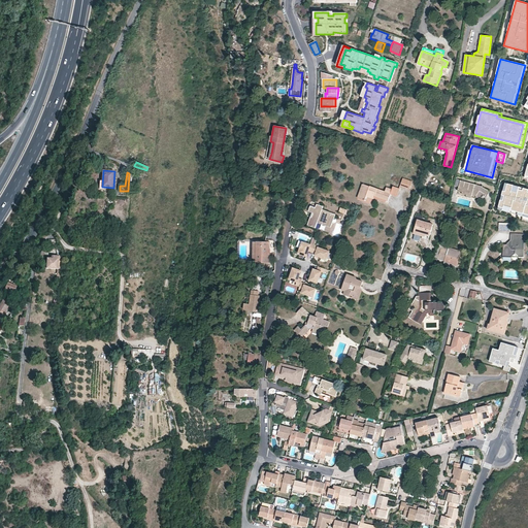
[(413,182),(403,178),(400,186),(409,189),(413,182)]
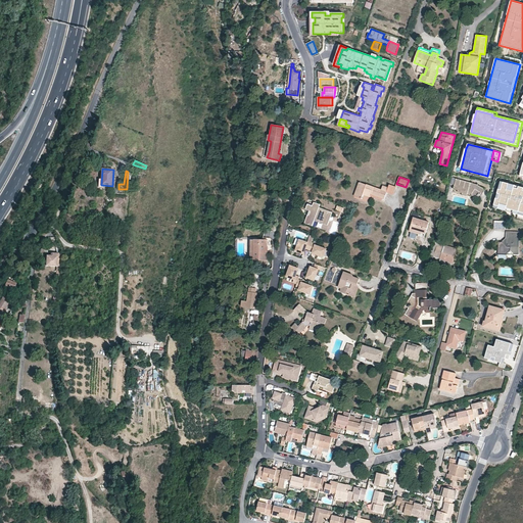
[(468,192),(472,195),(477,198),(480,195),(481,192),(483,193),(485,189),(477,185),(477,184),(457,179),(454,189),(459,190),(458,191),(463,193),(462,194),(467,195),(468,192)]
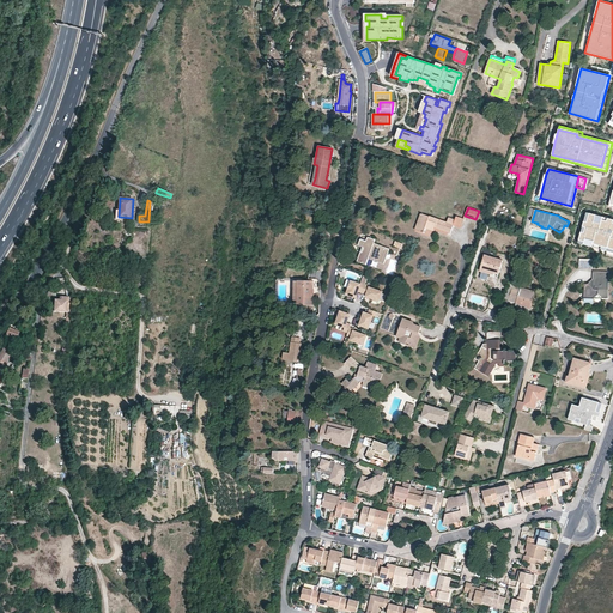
[(612,219),(587,212),(578,243),(593,247),(594,244),(612,249),(612,219)]
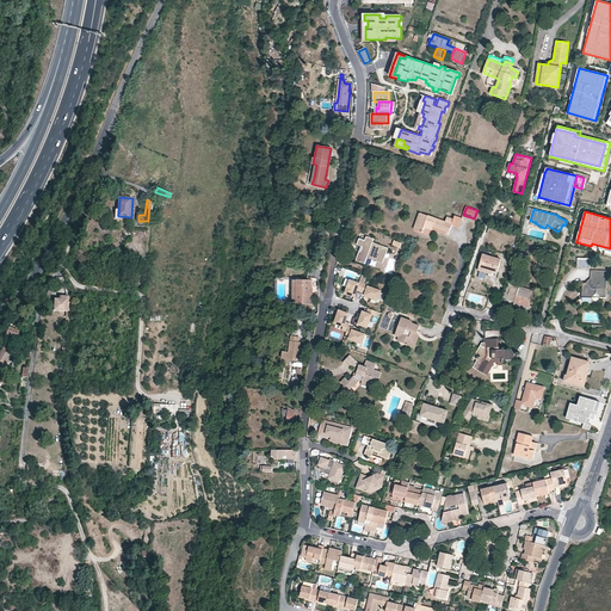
[(425,223),(434,226),(449,232),(451,228),(452,224),(460,227),(463,218),(455,215),(454,218),(448,217),(445,222),(420,213),(414,229),(421,232),(424,227),(425,223)]
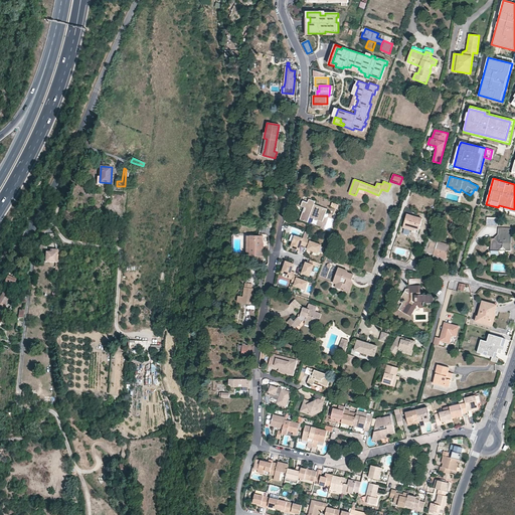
[(316,201),(309,198),(308,202),(303,200),(301,205),(306,207),(304,211),(303,211),(300,219),(308,221),(309,217),(322,221),(326,211),(327,208),(315,204),(316,201)]
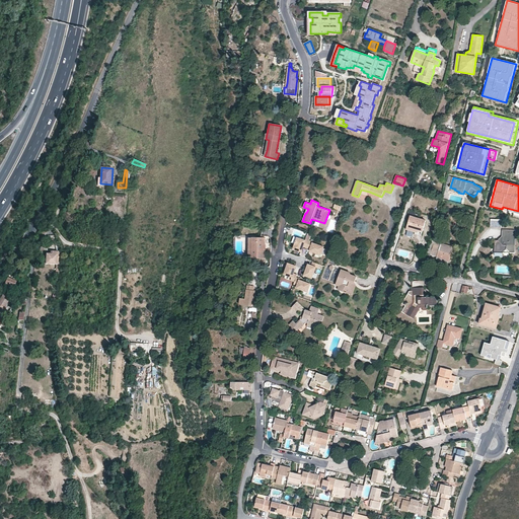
[(408,227),(419,230),(421,231),(423,231),(426,220),(411,216),(408,227)]
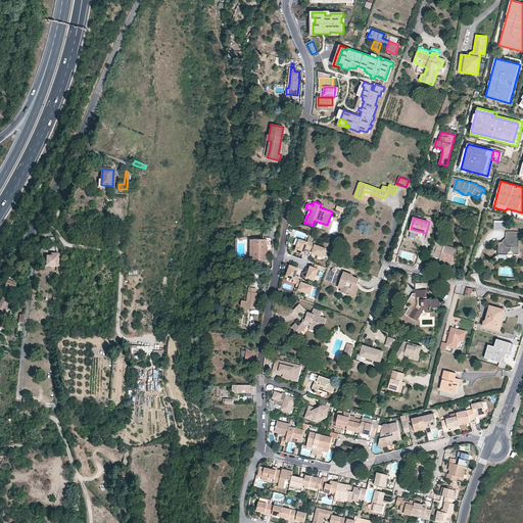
[(446,226),(440,225),(437,234),(442,235),(443,232),(444,232),(446,226)]
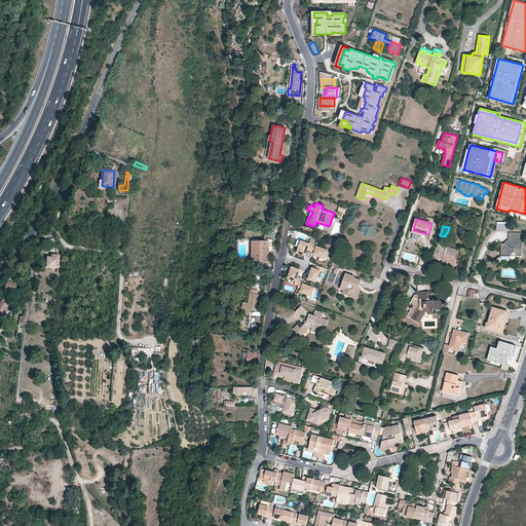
[(522,234),(510,234),(509,240),(508,241),(505,243),(501,243),(501,260),(510,260),(510,257),(514,253),(517,257),(521,257),(522,234)]
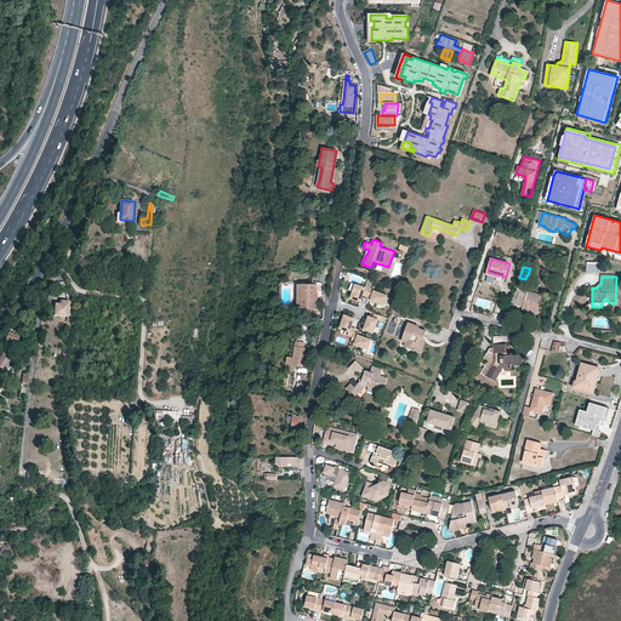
[(302,285),(302,305),(302,308),(308,308),(308,309),(317,309),(318,289),(318,284),(302,284),(302,285)]
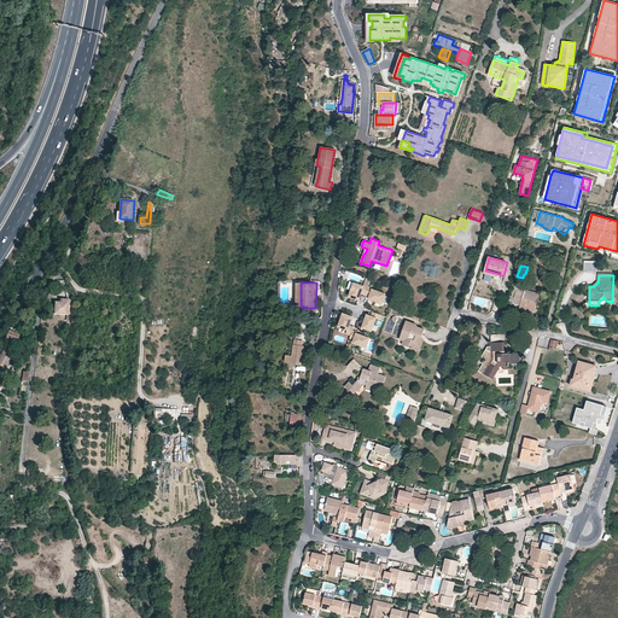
[(362,286),(354,283),(353,290),(350,293),(350,297),(359,299),(361,293),(366,295),(368,286),(365,285),(363,286),(362,286)]
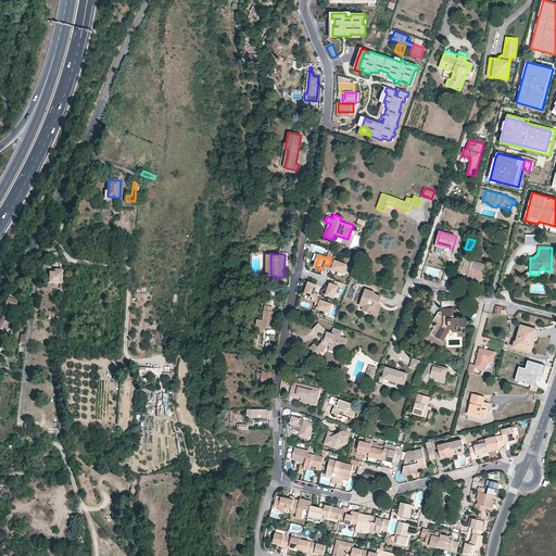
[(462,254),(457,272),(462,273),(465,261),(471,263),(472,261),(468,258),(468,255),(462,254)]
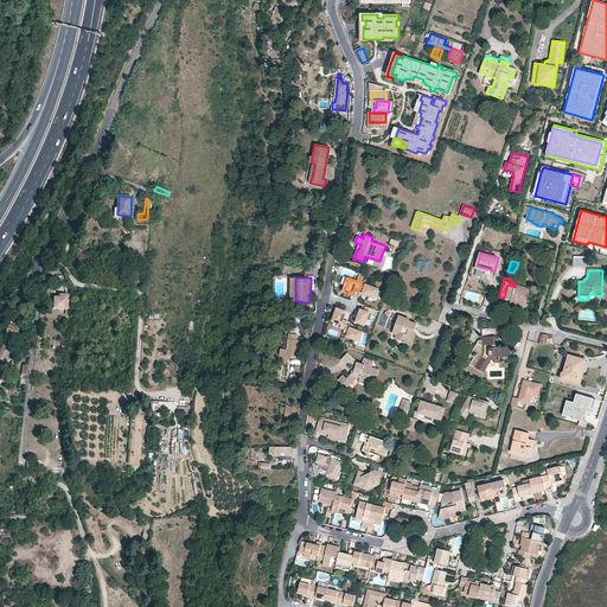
[(366,282),(362,281),(359,289),(363,292),(363,293),(366,295),(369,295),(375,298),(378,288),(365,285),(366,282)]
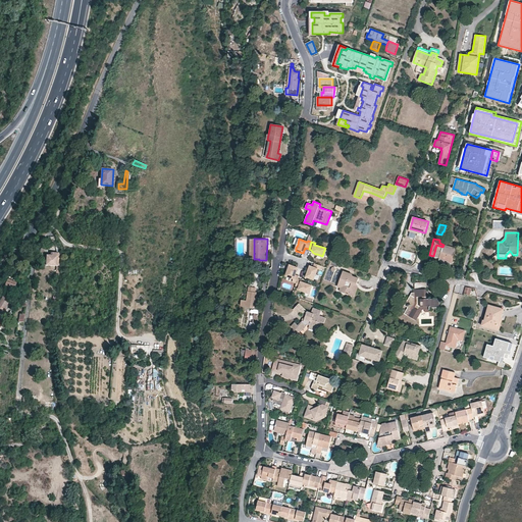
[(436,245),(433,256),(439,258),(439,259),(452,262),(452,261),(454,255),(455,252),(456,249),(444,245),(442,247),(436,245)]
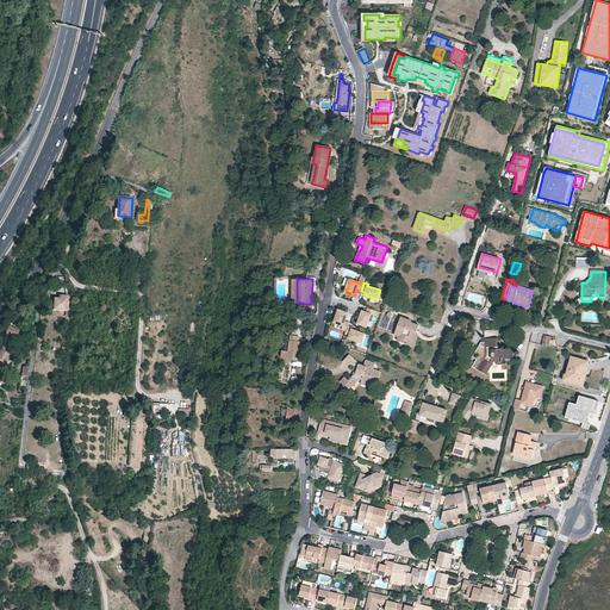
[(61,296),(61,299),(55,298),(54,310),(67,310),(66,318),(66,323),(69,323),(70,305),(70,296),(61,296)]
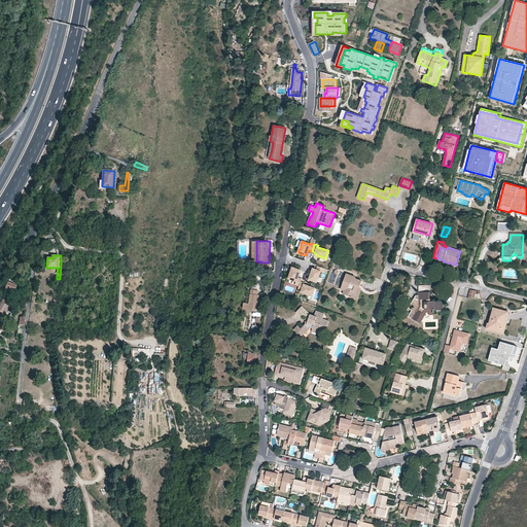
[(325,269),(318,266),(316,270),(313,269),(312,272),(309,280),(317,282),(319,277),(321,272),(324,273),(325,269)]
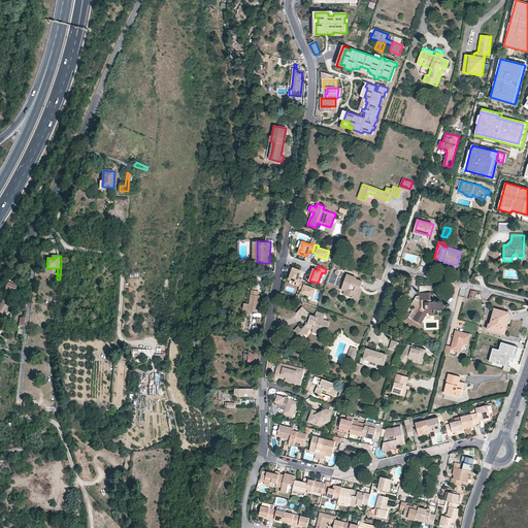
[(301,271),(293,268),(291,274),(290,279),(291,279),(297,282),(298,282),(296,286),(300,287),(302,282),(303,279),(299,278),(301,271)]
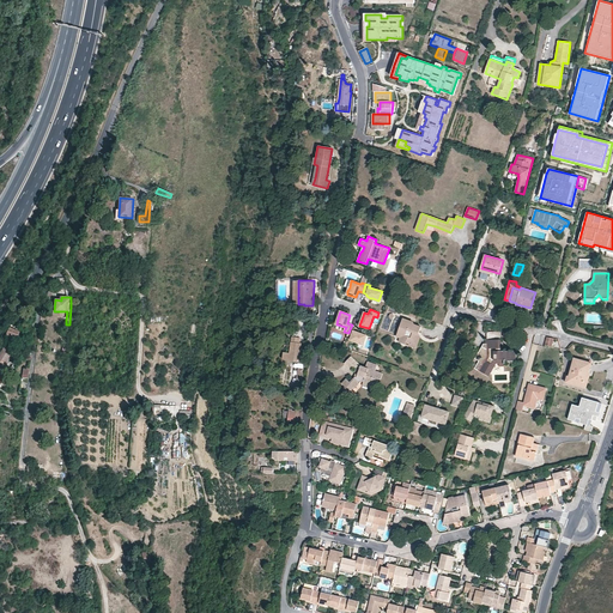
[(414,333),(419,334),(419,333),(422,327),(414,325),(413,322),(411,323),(410,323),(411,322),(402,320),(396,337),(401,339),(399,343),(406,345),(406,343),(412,345),(416,337),(413,335),(414,333)]
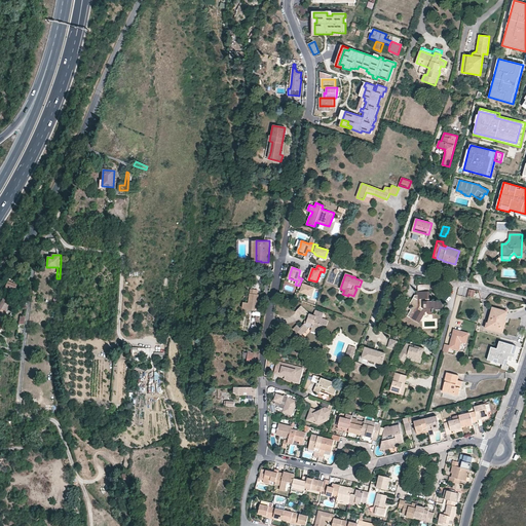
[(315,288),(304,284),(304,283),(301,280),(299,286),(298,289),(302,290),(301,292),(306,294),(312,296),(315,288)]
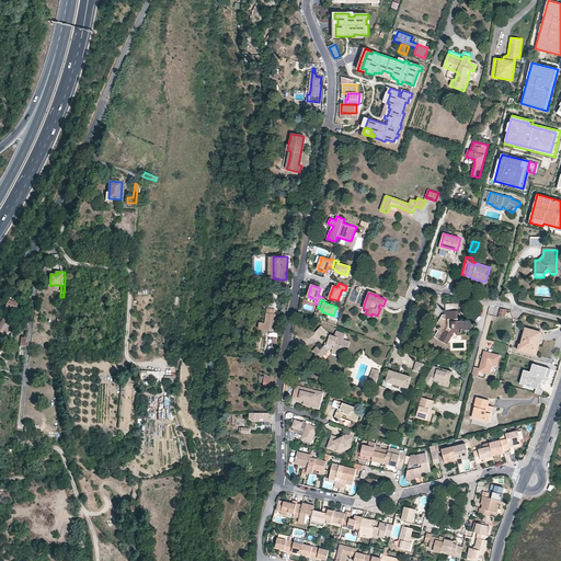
[(18,304),(9,300),(3,311),(13,315),(18,304)]
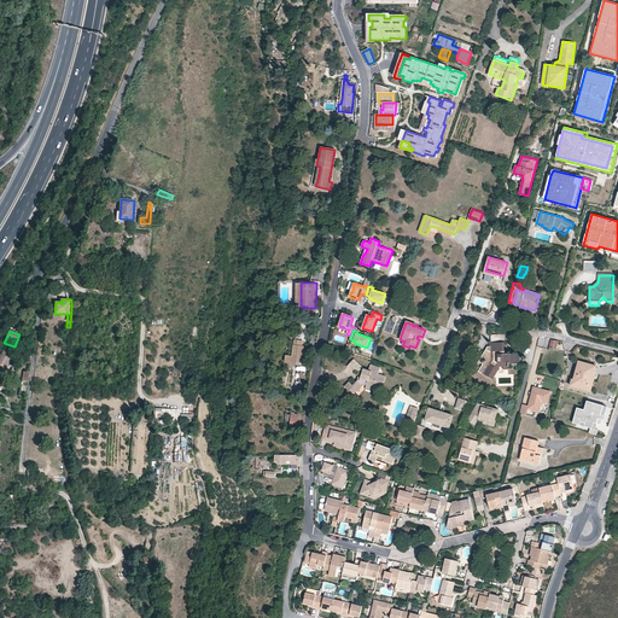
[(505,354),(505,334),(491,334),(491,342),(491,348),(488,348),(478,362),(483,365),(481,367),(478,372),(483,374),(490,378),(497,363),(507,363),(508,365),(518,365),(517,354),(505,354)]
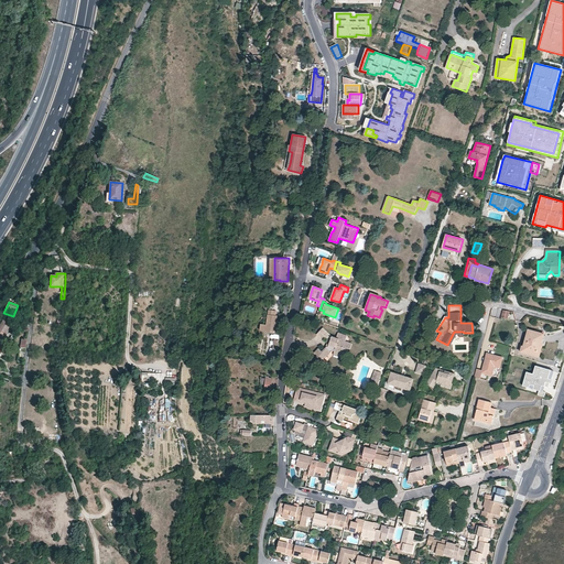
[(387,311),(386,307),(381,306),(380,308),(382,310),(379,317),(373,315),(373,317),(383,321),(387,311)]
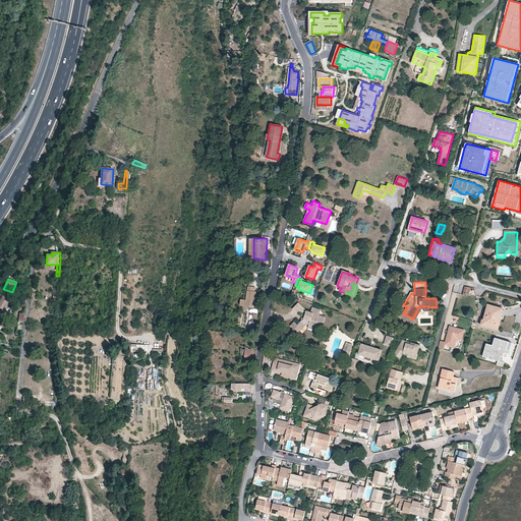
[(254,307),(255,299),(256,292),(255,291),(255,289),(255,287),(248,286),(246,300),(242,299),(241,305),(245,306),(245,307),(254,308),(254,307)]
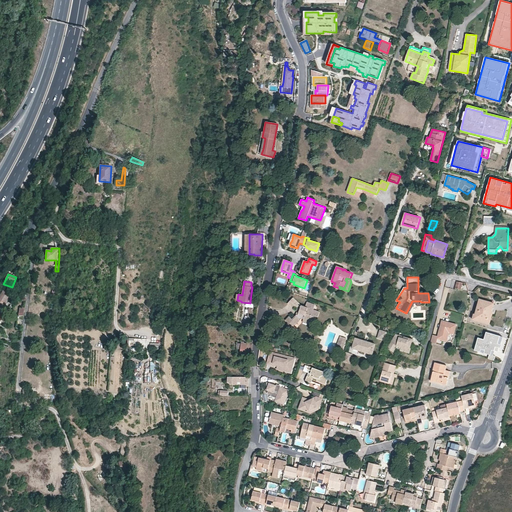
[(5,286),(0,295),(0,319),(1,320),(1,321),(6,324),(9,308),(6,306),(5,306),(7,303),(5,302),(10,294),(9,293),(11,290),(5,286)]
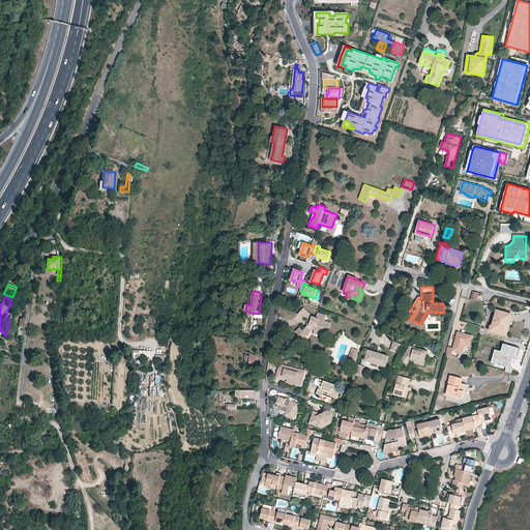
[(304,320),(306,317),(310,314),(304,307),(298,315),(304,320)]
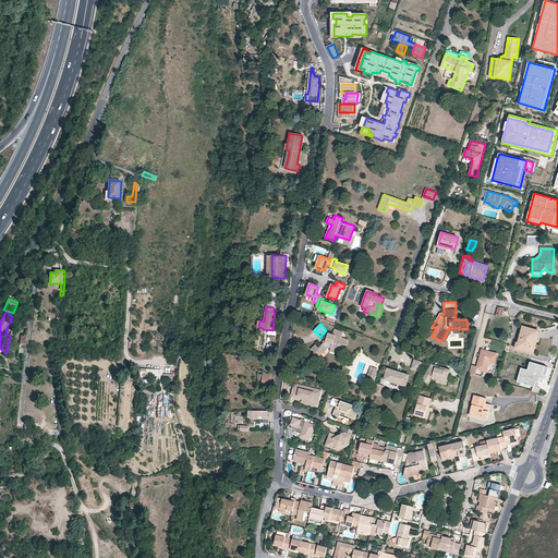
[(538,330),(522,326),(517,348),(533,352),(537,335),(538,330)]
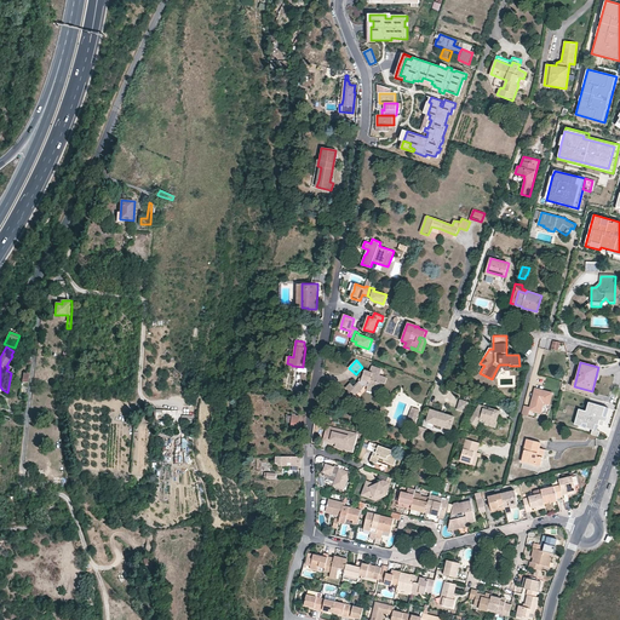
[(510,368),(510,366),(509,365),(499,365),(492,379),(495,380),(503,368),(510,368)]
